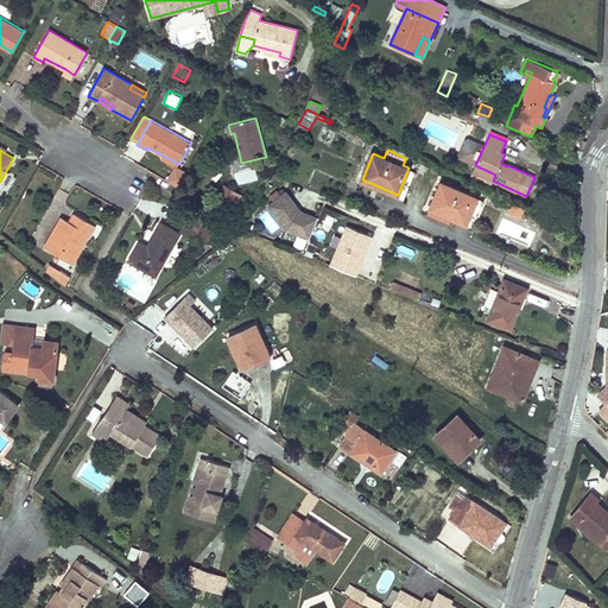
[(177,166),(179,164),(164,156),(163,158),(177,166)]
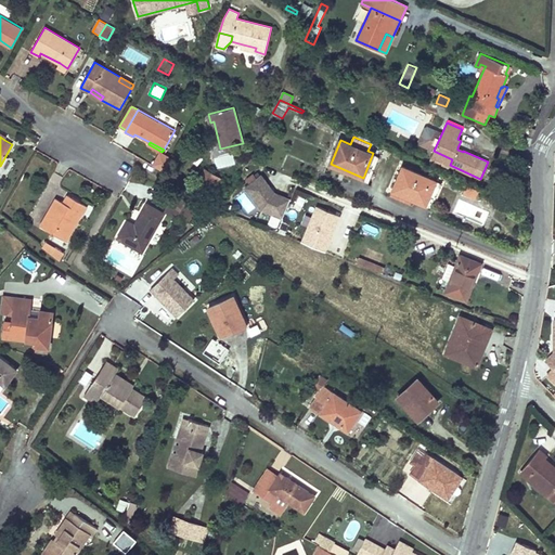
[(163,172),(171,158),(158,151),(151,165),(163,172)]
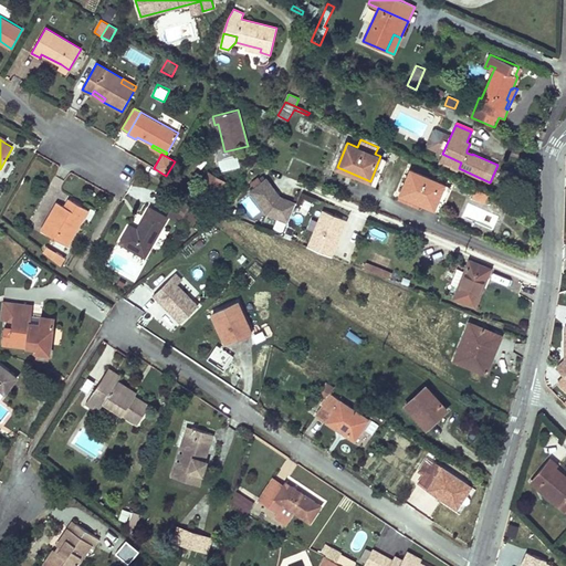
[(442,154),(439,161),(458,170),(459,168),(461,163),(442,154)]
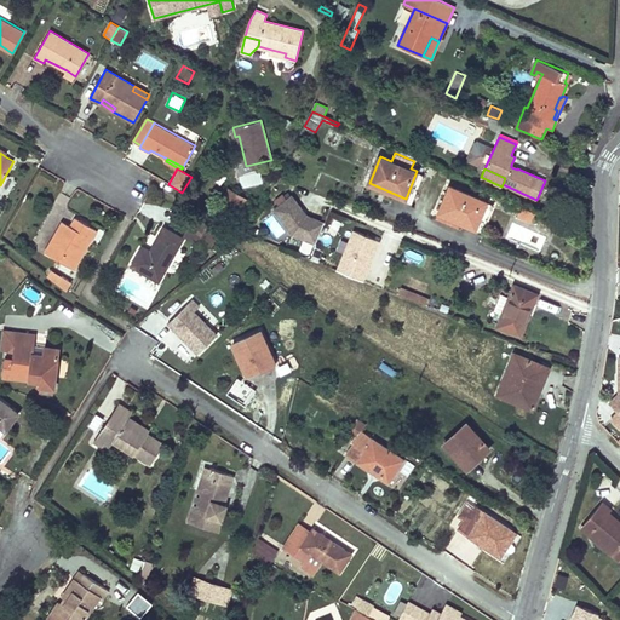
[(424,173),(417,171),(406,199),(413,201),(424,173)]
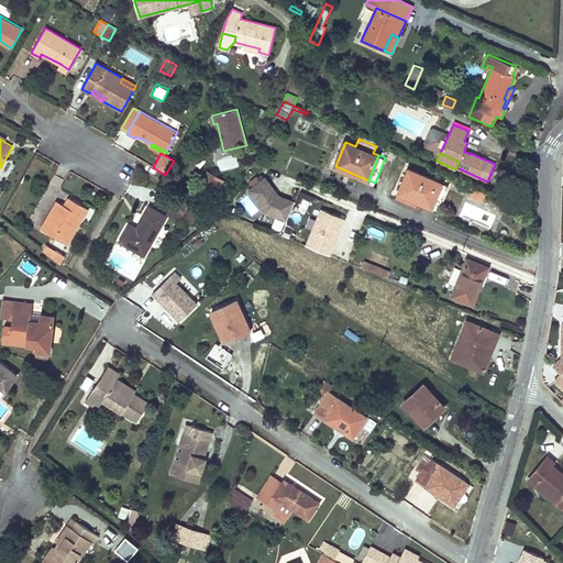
[(398,192),(418,200),(432,207),(442,183),(409,168),(398,192)]
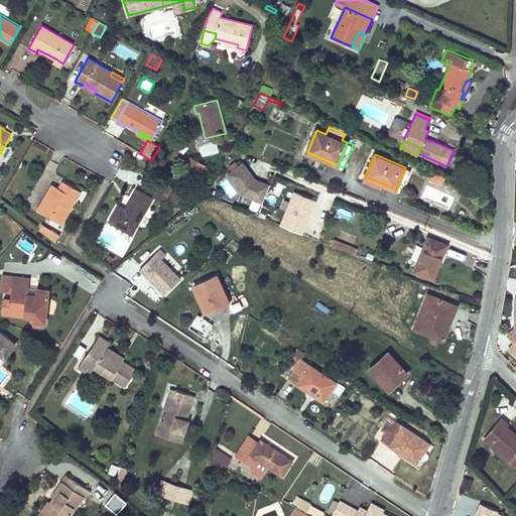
[(181,172),(198,181),(207,165),(190,156),(181,172)]
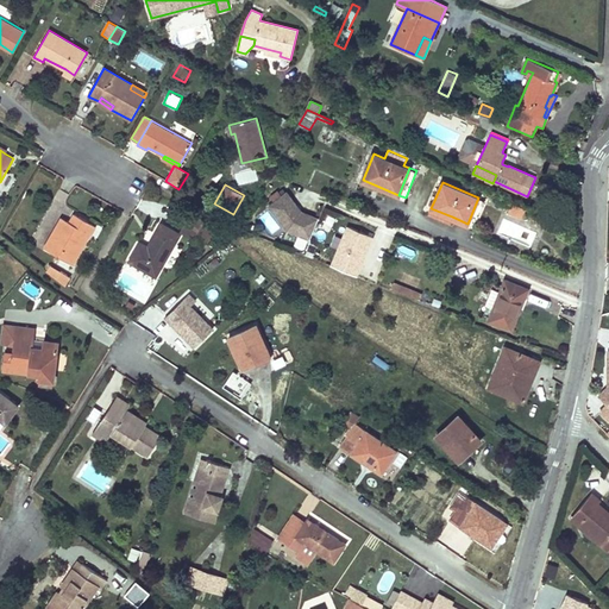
[(270,195),(262,224),(296,234),(293,246),(307,251),(319,209),(270,195)]
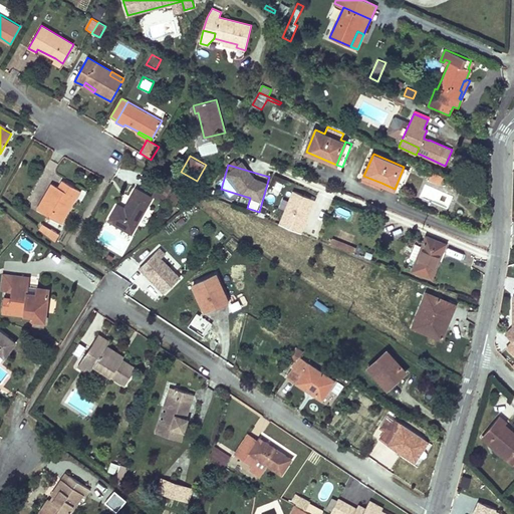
[(409,169),(404,167),(395,189),(400,191),(409,169)]
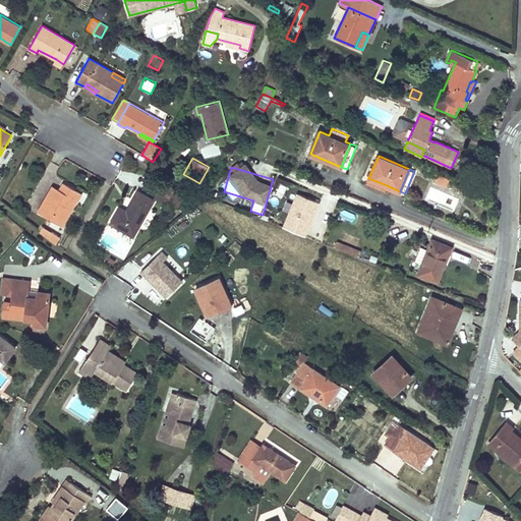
[(450,178),(439,173),(436,180),(447,185),(450,178)]
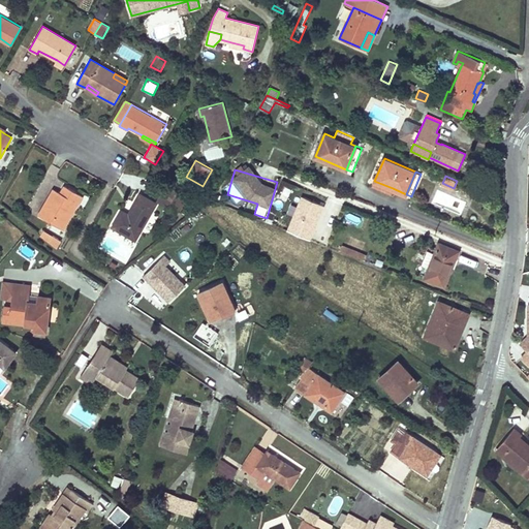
[(393,188),(374,181),(373,185),(391,192),(393,188)]
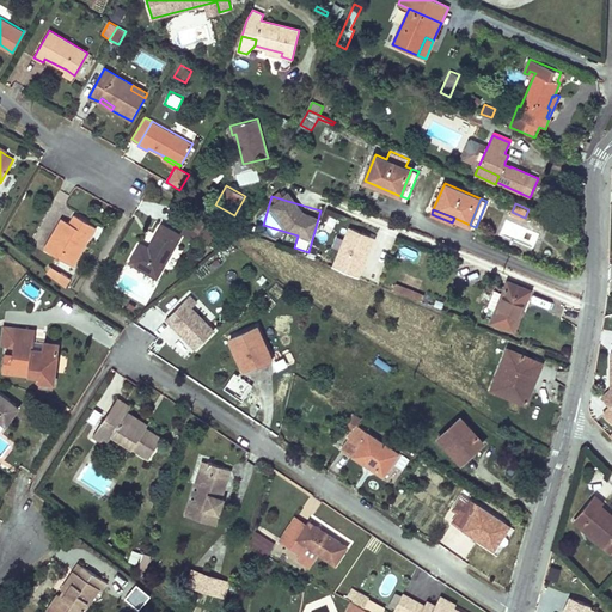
[(91,234),(90,233),(93,225),(75,215),(71,222),(68,221),(62,232),(65,233),(62,236),(55,232),(44,249),(73,264),(91,234)]
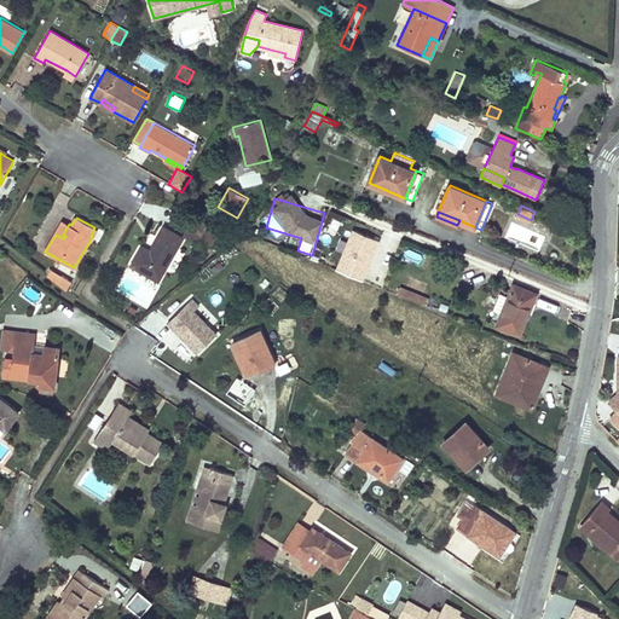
[(63,235),(69,224),(63,221),(56,235),(63,238),(65,236),(63,235)]
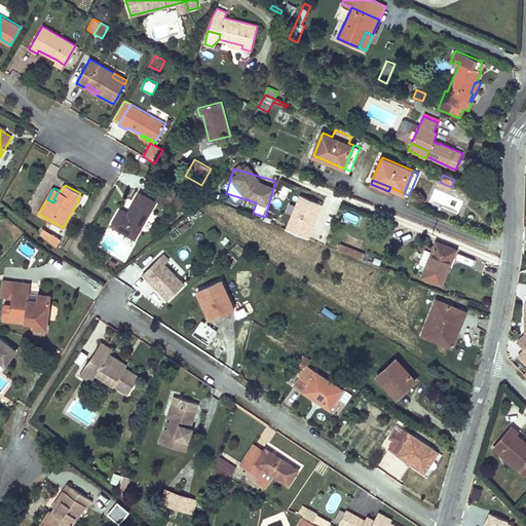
[(293,201),(295,189),(289,188),(287,200),(293,201)]
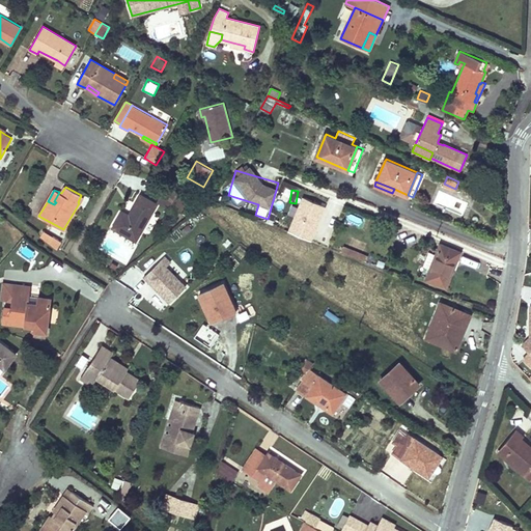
[(157,204),(140,195),(129,215),(121,212),(112,228),(136,242),(157,204)]
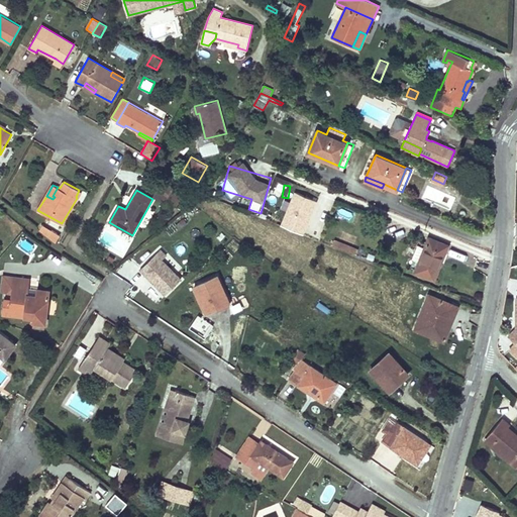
[(182,192),(181,191),(172,206),(174,207),(182,192)]
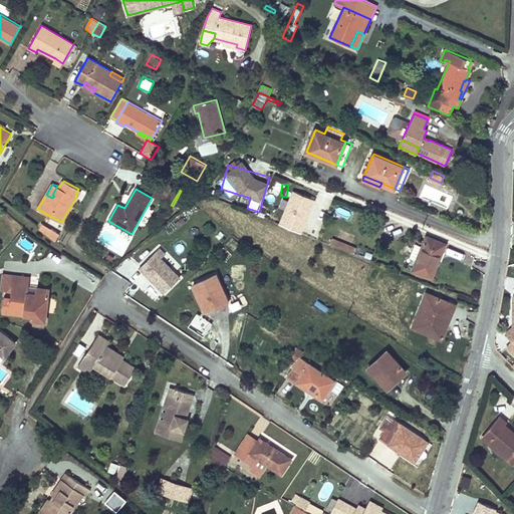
[(295,201),(288,217),(296,220),(303,204),(295,201)]
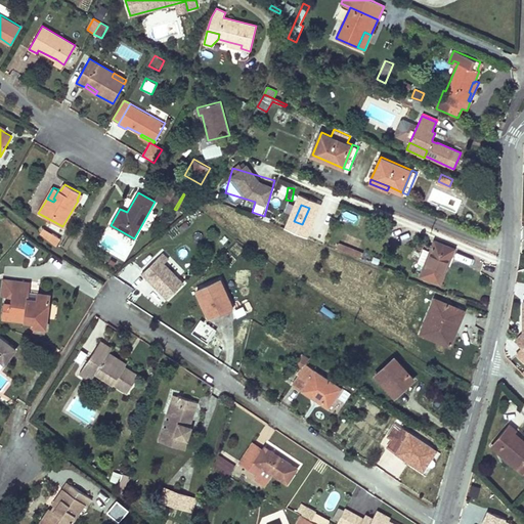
[(349,221),(347,227),(360,231),(362,224),(349,221)]
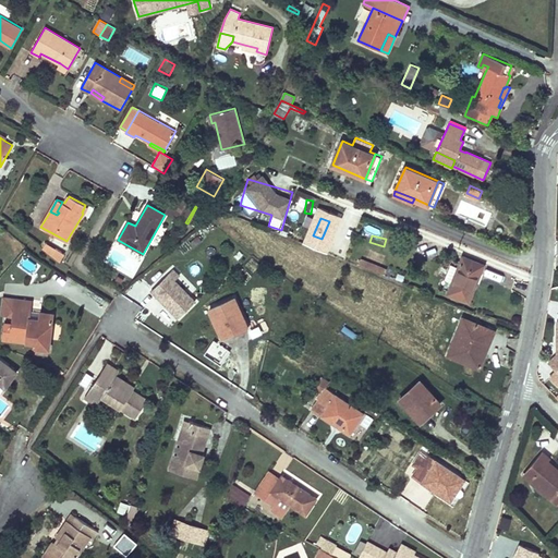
[(198,237),(191,243),(194,247),(202,241),(198,237)]
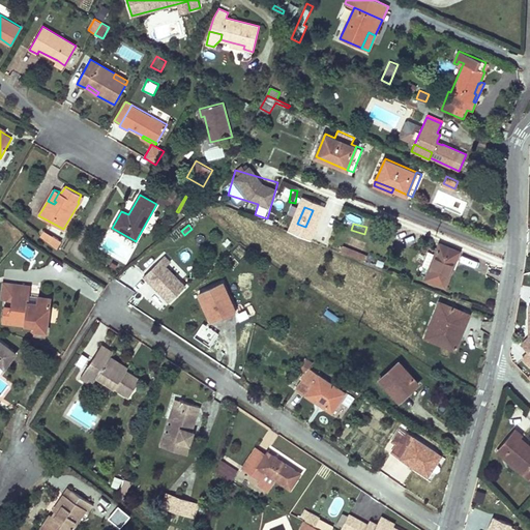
[(54,235),(46,229),(40,236),(50,242),(54,235)]
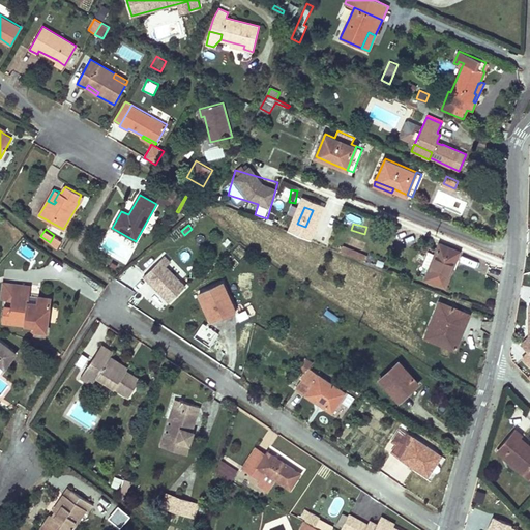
[(62,241),(54,235),(50,242),(57,247),(62,241)]
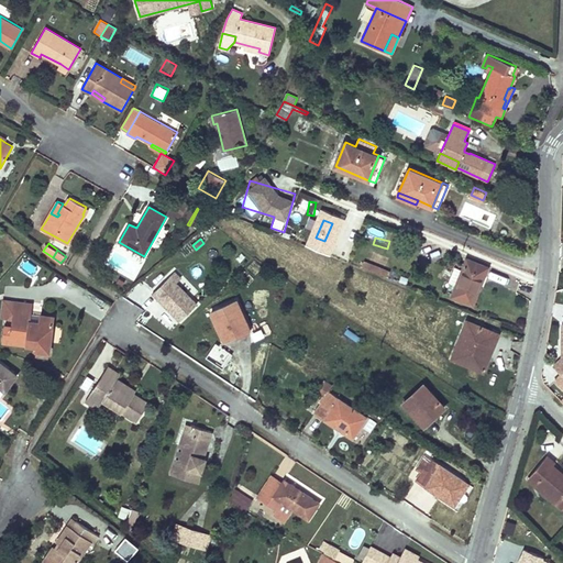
[(467,258),(463,269),(455,266),(449,282),(456,285),(452,297),(473,305),(481,287),(477,286),(485,266),(467,258)]
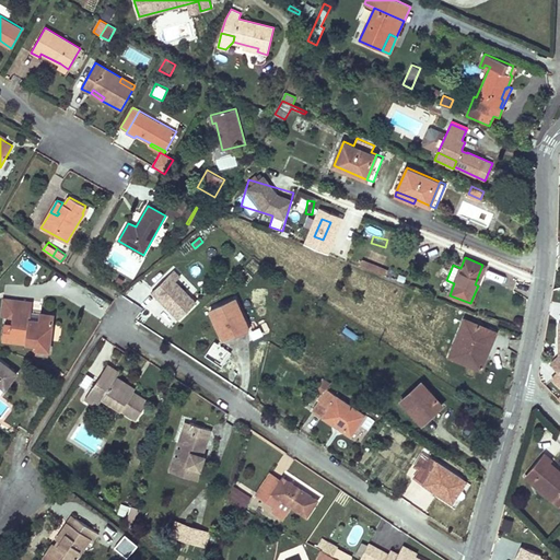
[(362,260),(360,265),(386,276),(387,270),(362,260)]
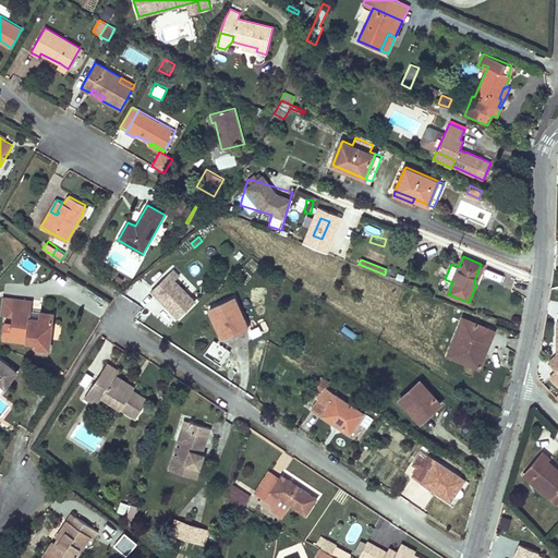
[(481,264),(473,283),(476,284),(484,265),(481,264)]
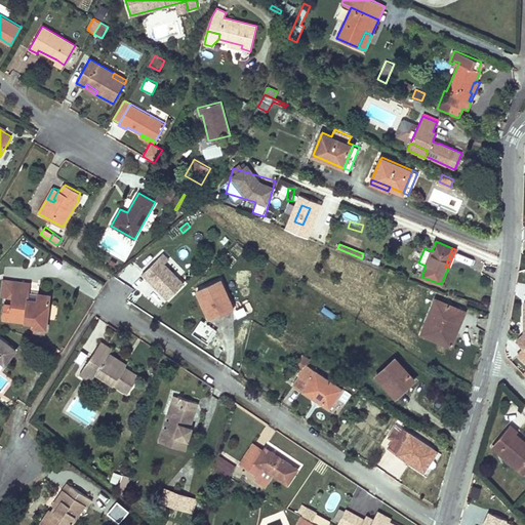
[(168,299),(184,284),(176,276),(180,272),(163,253),(143,273),(168,299)]
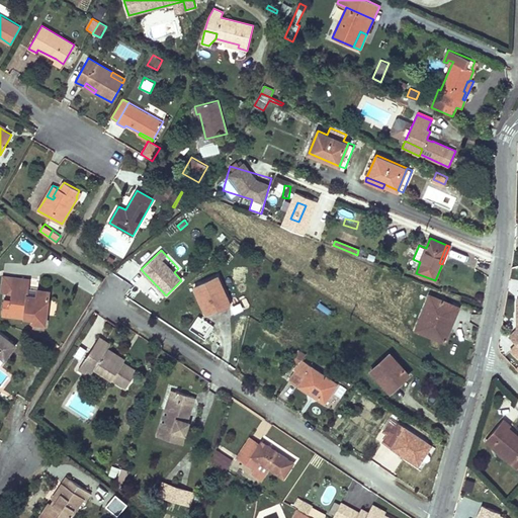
[(1,291),(9,292),(11,276),(3,275),(1,291)]
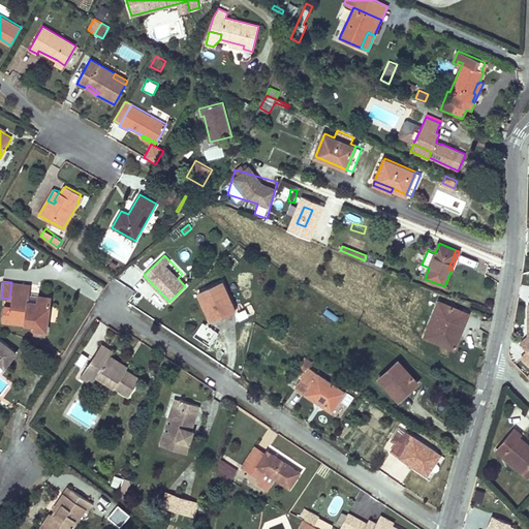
[(11,282),(9,299),(12,300),(11,307),(4,306),(2,320),(26,323),(27,319),(30,320),(30,321),(31,322),(33,323),(35,323),(34,329),(47,330),(49,318),(45,317),(47,309),(50,309),(50,306),(51,298),(29,294),(25,293),(26,284),(11,282)]
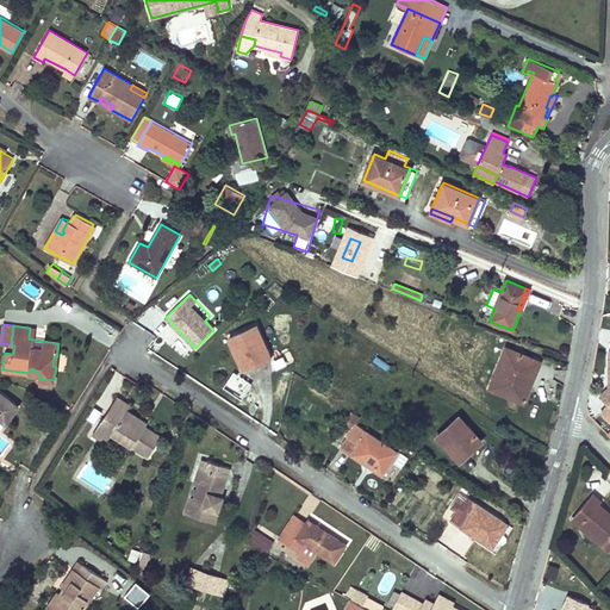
[(243,368),(254,363),(255,367),(272,360),(268,353),(256,327),(229,338),(243,368)]
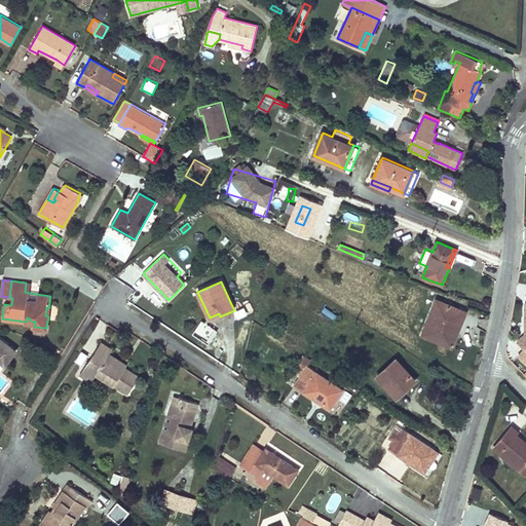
[(452,347),(456,337),(453,335),(460,318),(463,320),(466,311),(437,299),(422,335),(452,347)]
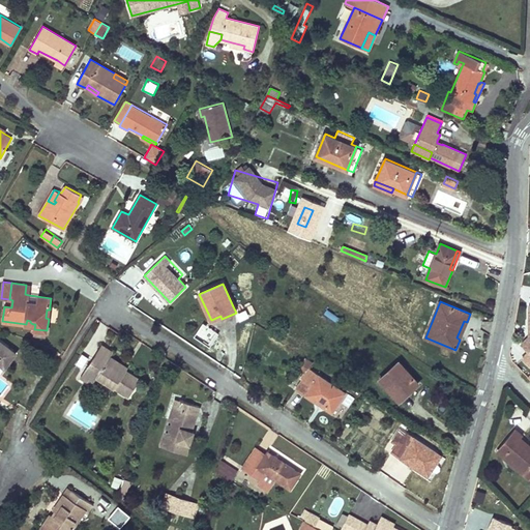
[(244,307),(234,313),(238,321),(248,316),(244,307)]
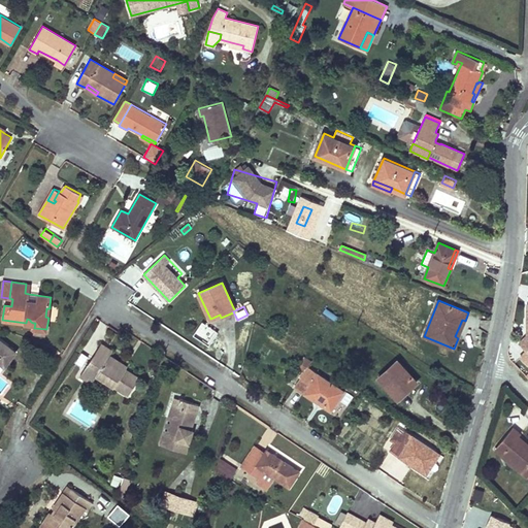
[(326,308),(324,311),(335,320),(337,317),(326,308)]
